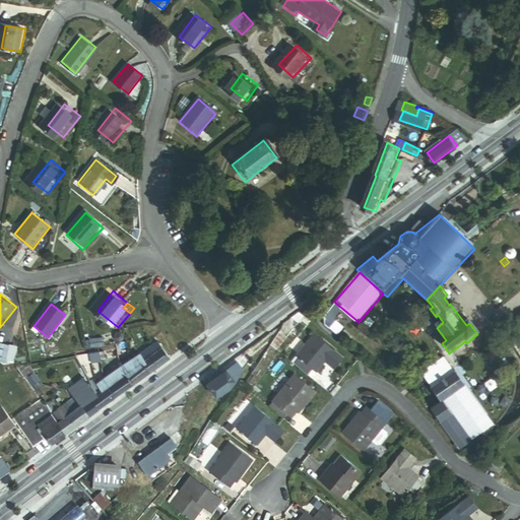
[(299,327),(307,318),(300,313),(290,320),(299,327)]
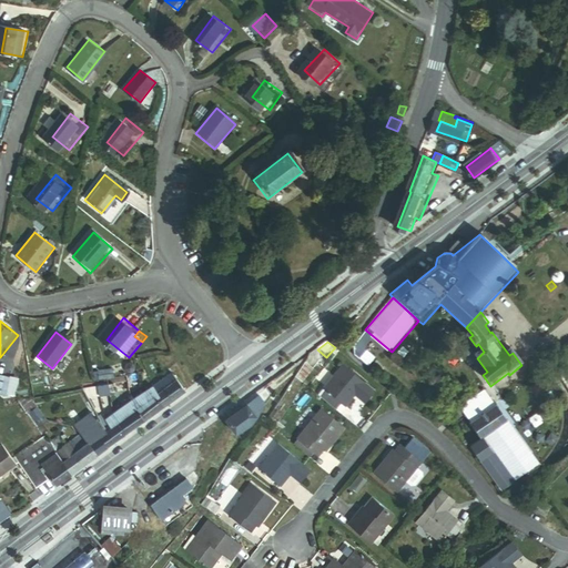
[(303,383),(313,371),(304,364),(295,376),(303,383)]
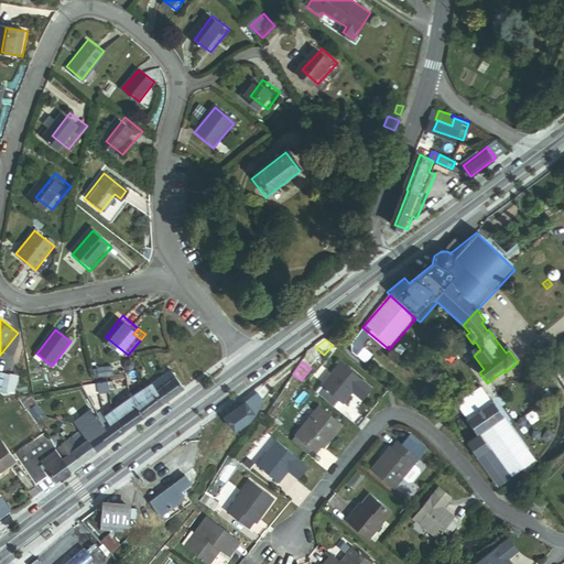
[(364,400),(373,388),(342,364),(323,387),(343,402),(351,391),(354,392),(364,400)]
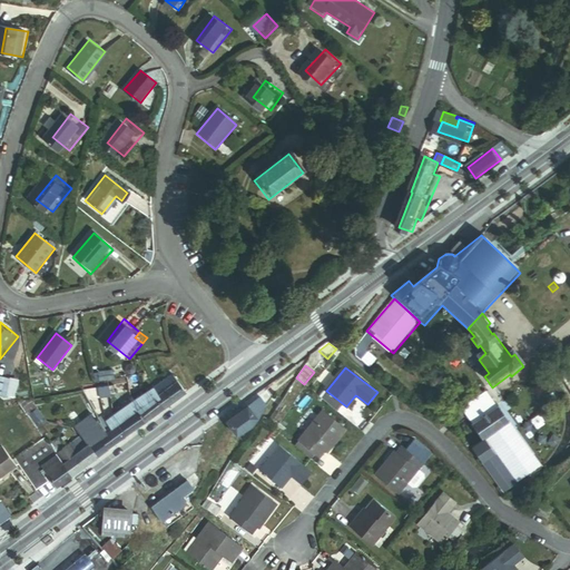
[(0,395),(7,397),(11,379),(0,375),(0,395)]
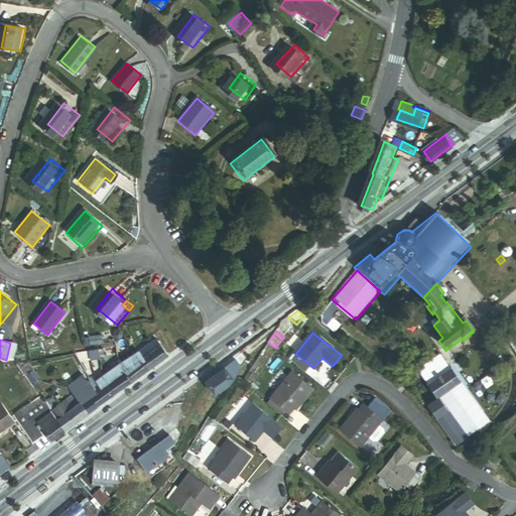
[(156,365),(167,357),(155,340),(144,348),(156,365)]
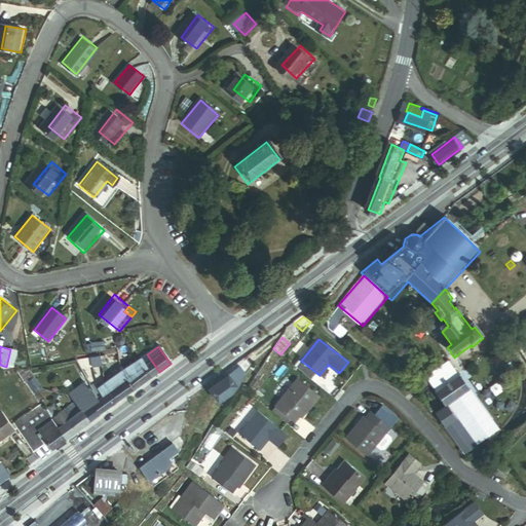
[(118,367),(125,365),(121,350),(99,355),(102,366),(117,363),(118,367)]
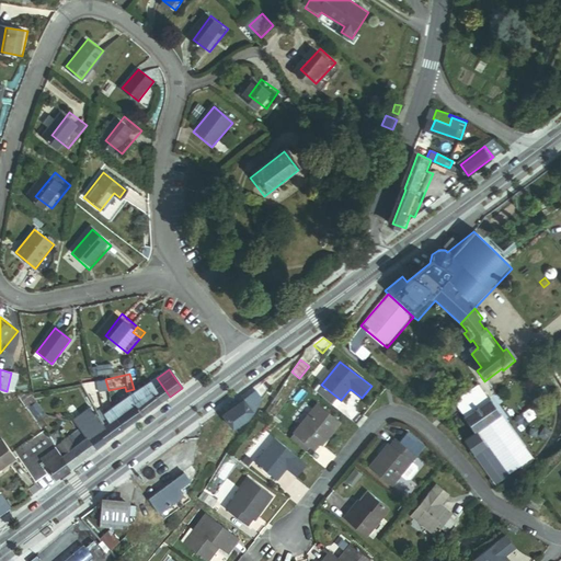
[(159,404),(170,397),(157,378),(146,386),(159,404)]
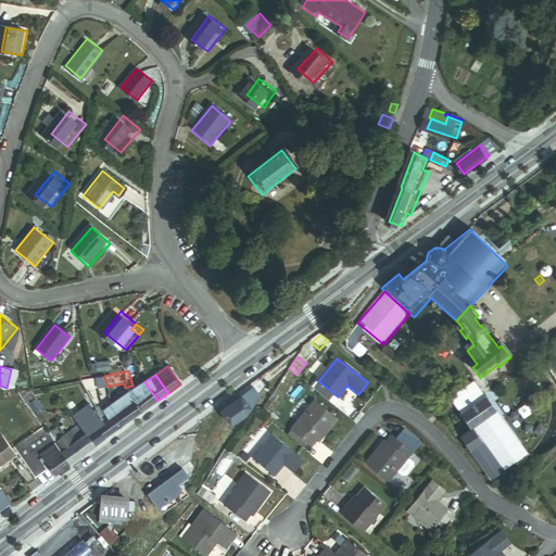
[(104,376),(92,379),(96,390),(108,387),(104,376)]
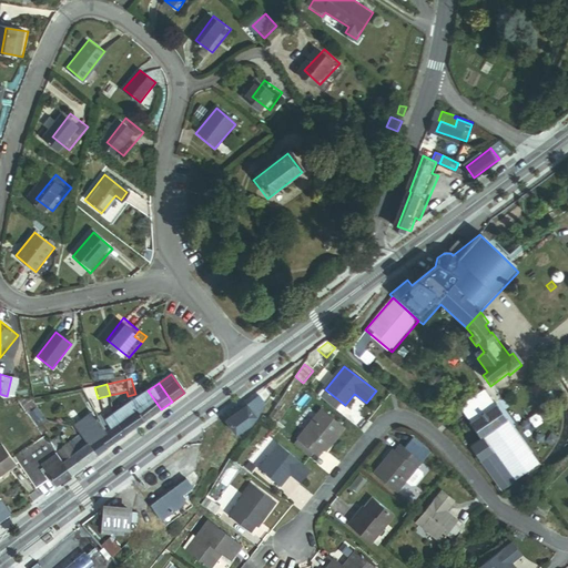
[(151,416),(161,409),(148,391),(138,398),(151,416)]
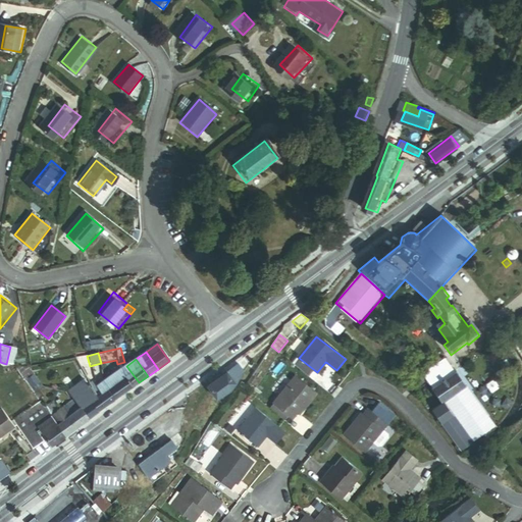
[(317,372),(319,374),(327,363),(325,362),(317,372)]
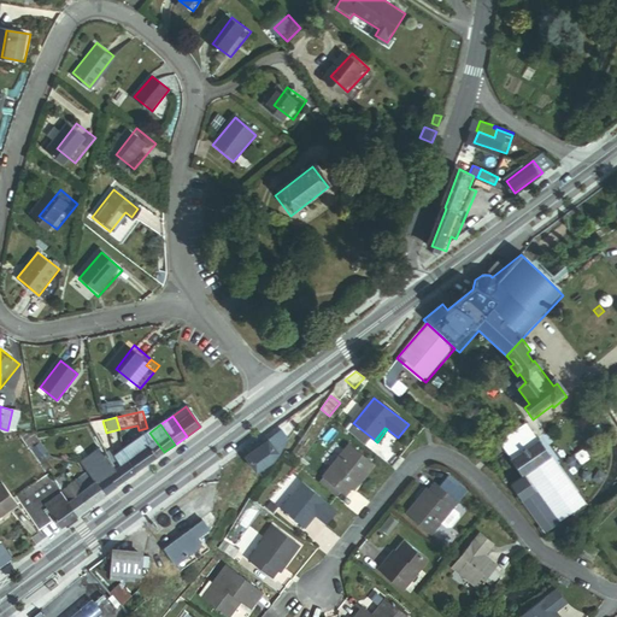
[(23,430),(42,457),(52,451),(35,429),(23,430)]
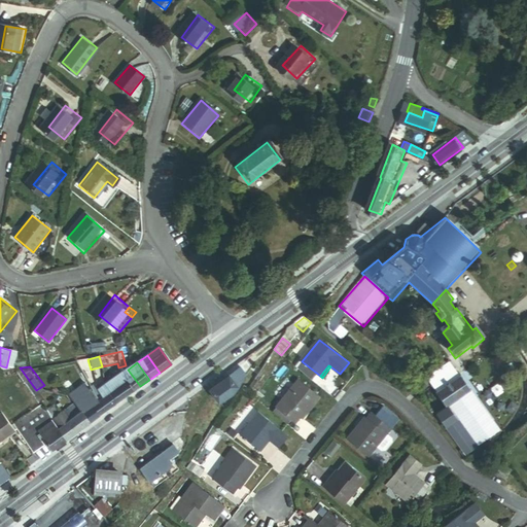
[(132,392),(140,386),(128,370),(119,375),(132,392)]
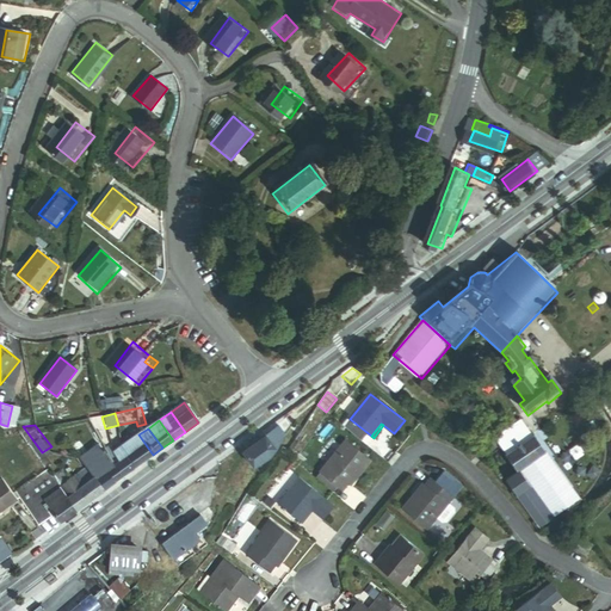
[(251,452),(260,466),(279,446),(290,438),(283,429),(251,452)]
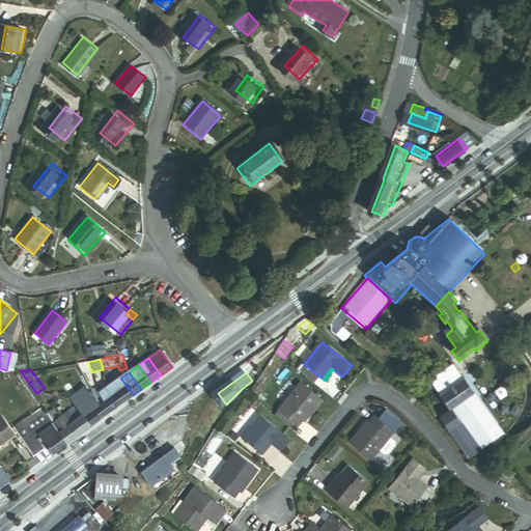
[(488,441),(501,431),(459,376),(436,395),(449,413),(460,403),(488,441)]
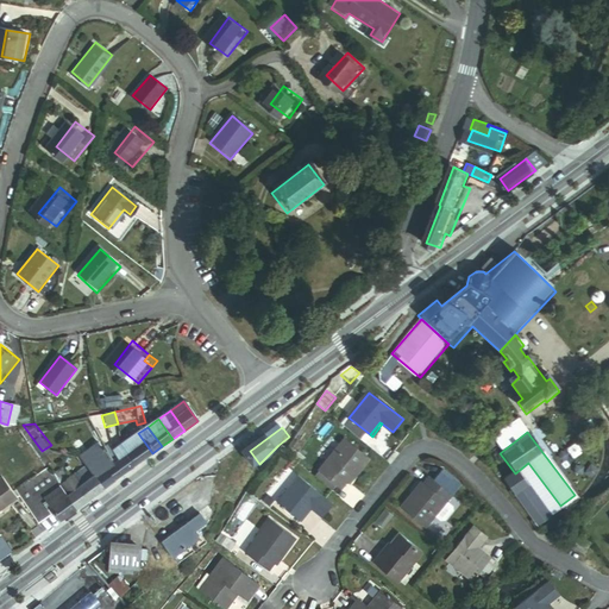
[(132,469),(152,453),(138,433),(118,449),(132,469)]
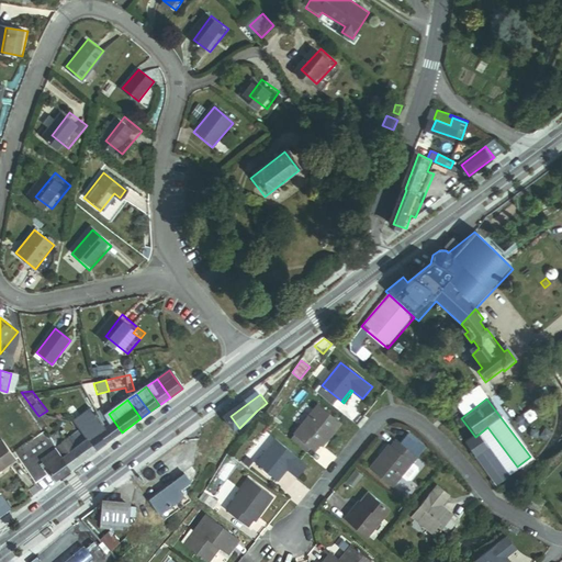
[(334,436),(344,424),(321,406),(293,440),(308,453),(313,448),(317,451),(323,445),(332,434),(334,436)]
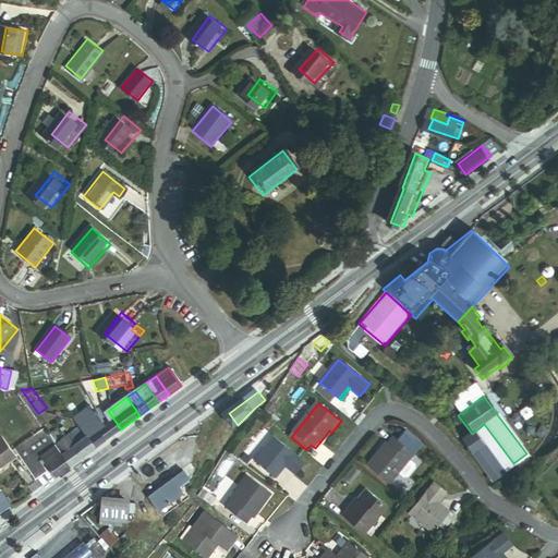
[(99,416),(93,407),(72,421),(83,435),(93,449),(112,435),(105,424),(99,416)]
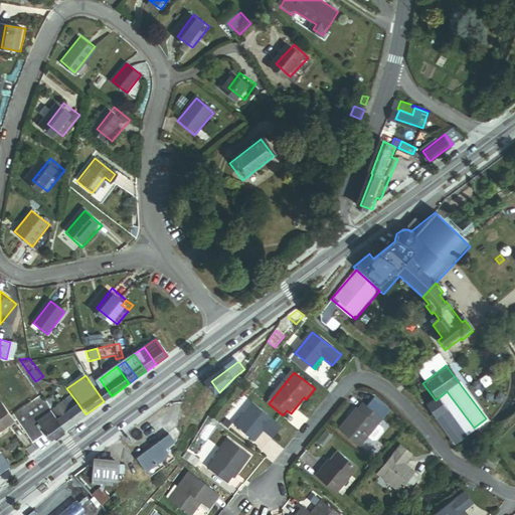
[(104,401),(112,396),(100,379),(95,382),(100,389),(97,391),(104,401)]
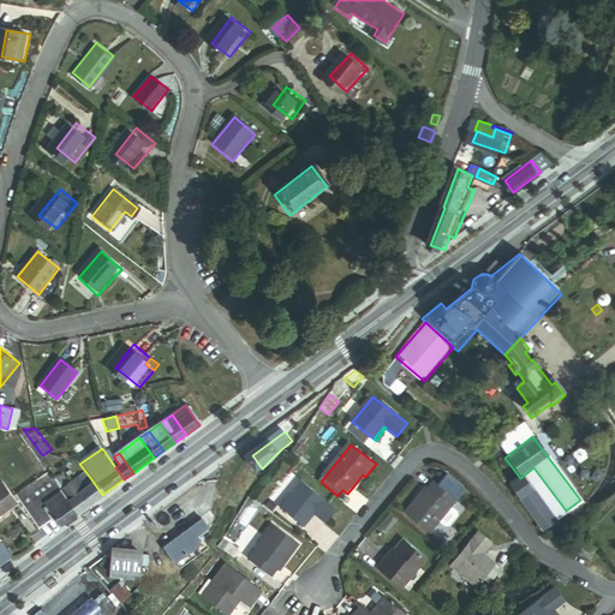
[(22,494),(37,482),(22,461),(6,472),(22,494)]
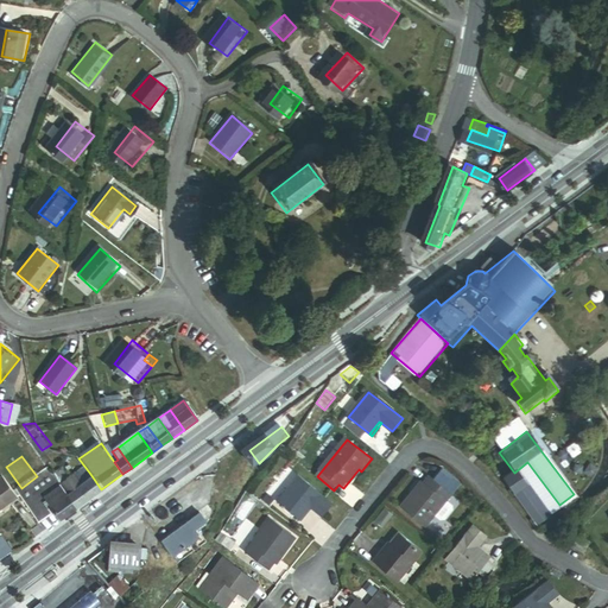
[(75,508),(101,489),(90,474),(84,479),(76,466),(55,481),(57,485),(75,508)]
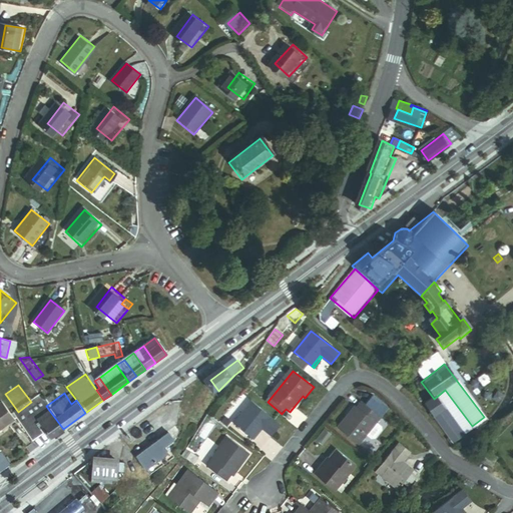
[(18,412),(5,394),(0,397),(0,408),(8,419),(18,412)]
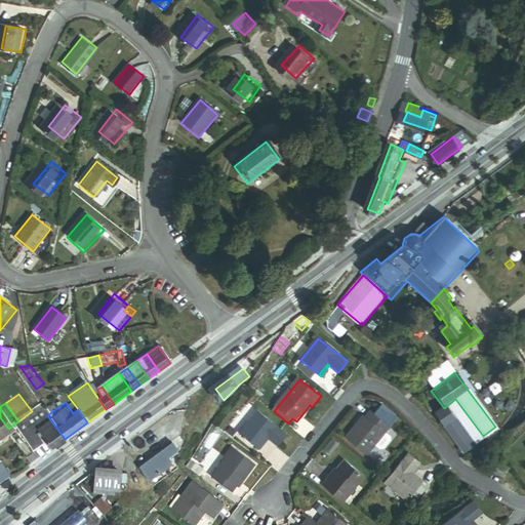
[(301,415),(304,417),(312,407),(310,405),(301,415)]
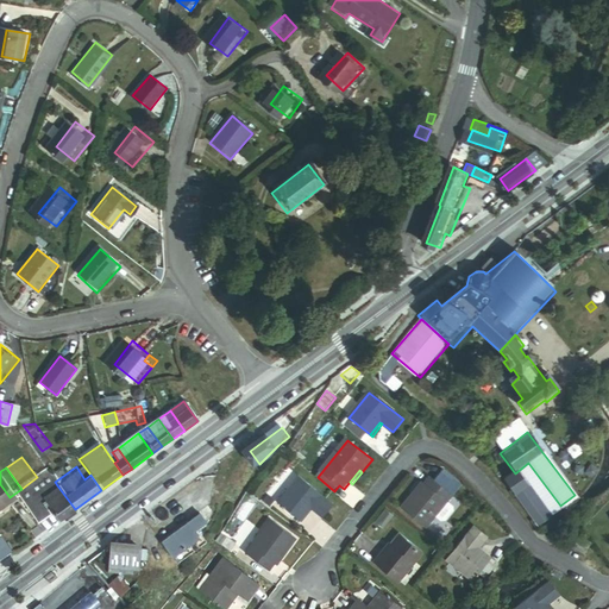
[(541,520),(548,515),(515,473),(507,478),(502,484),(535,525),(541,520)]
